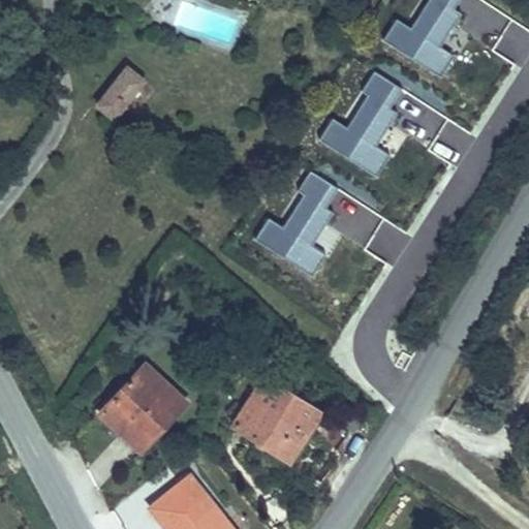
[(429,0),(411,28),(397,19),(383,38),(440,75),(454,55),(440,47),(462,12),(455,8),(459,0),(429,0)]
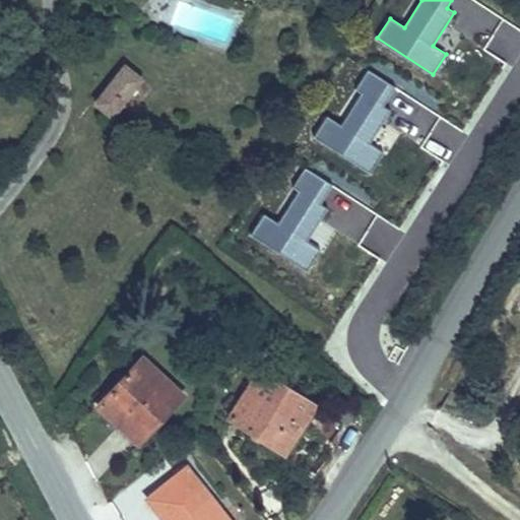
[(121,56),(88,98),(109,113),(141,72),(121,56)]
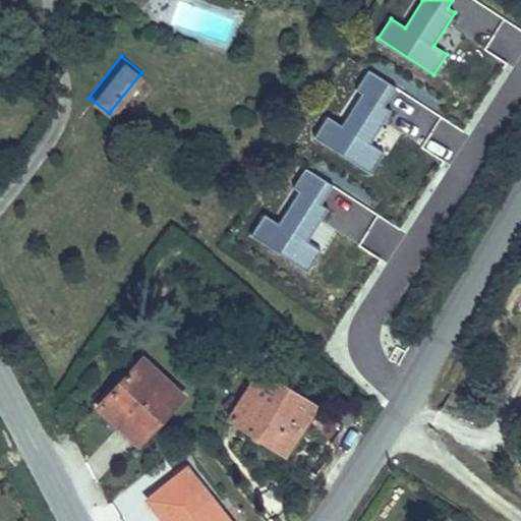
[(364,93),(343,125),(329,116),(315,135),(371,171),(385,152),(371,143),(393,110),(386,106),(398,87),(369,68),(357,88),(364,93)]
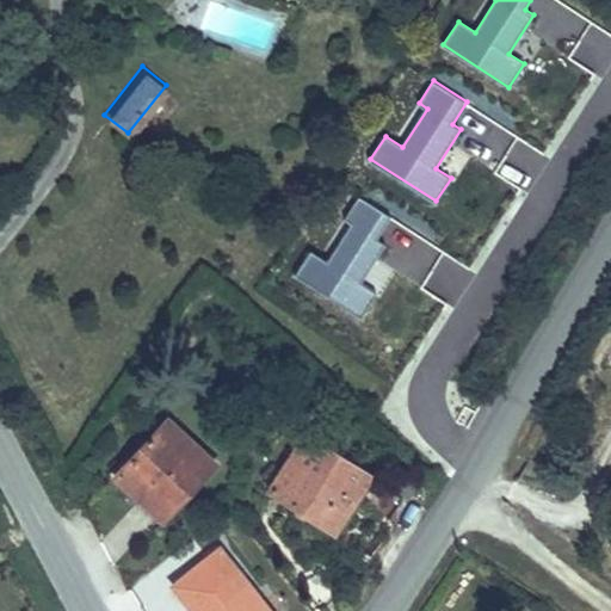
[(353,223),(328,263),(312,252),(296,275),(362,316),(377,294),(362,284),(387,245),(378,239),(393,217),(359,196),(345,218),(353,223)]
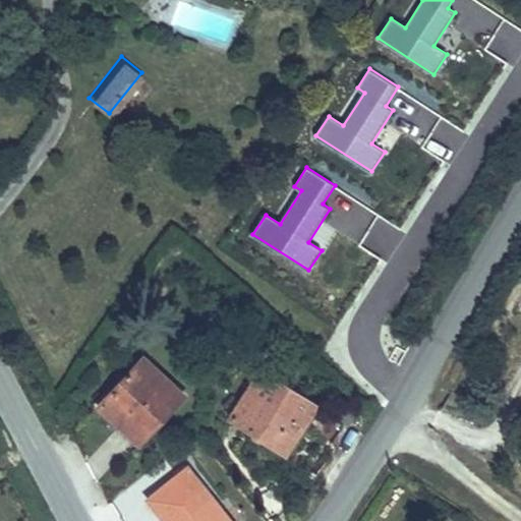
[(96,404),(140,446),(186,397),(141,355),(96,404)]
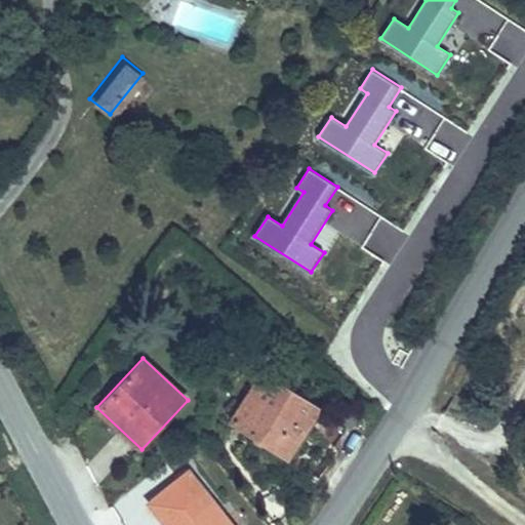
[(231,422),(289,459),(323,407),(264,370),(231,422)]
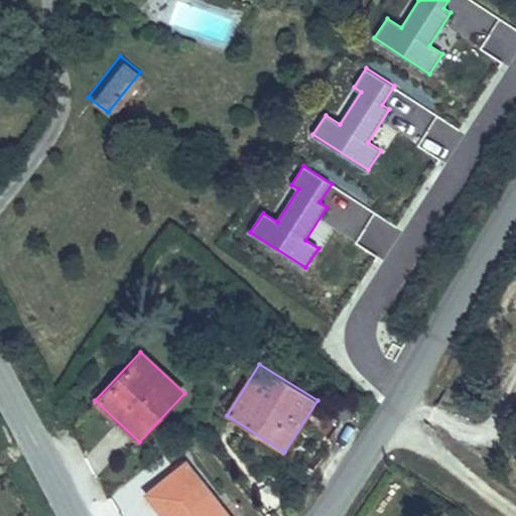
[(231,515),(185,461),(143,495),(159,515),(231,515)]
